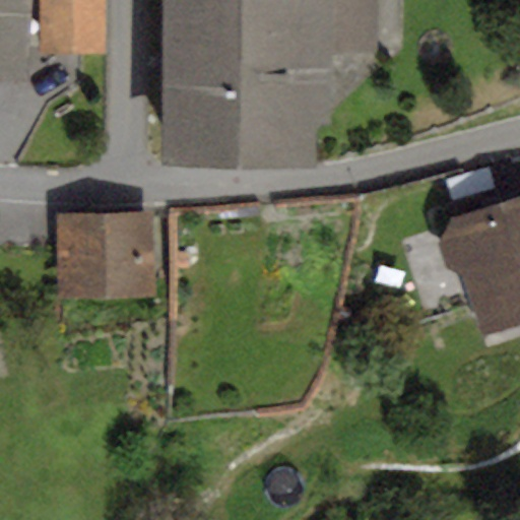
[(30,0),(0,0),(0,78),(26,80),(30,0)]
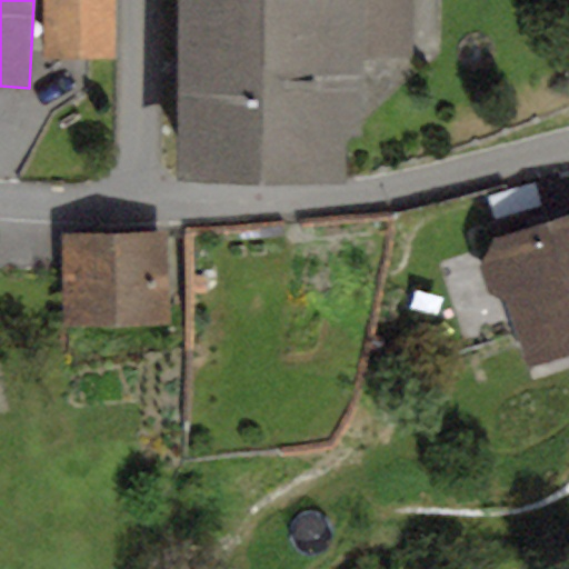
[(112,0),(42,0),(41,57),(112,58),(112,0)]
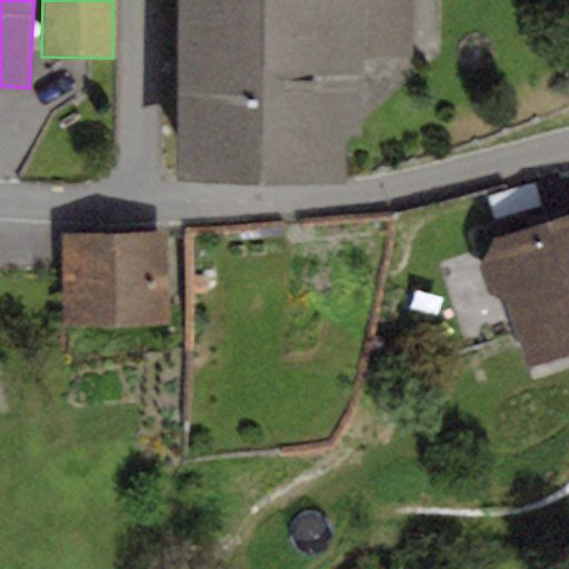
[(178,0),(180,179),(346,178),(346,135),(360,135),(360,59),(415,58),(413,0),(178,0)]
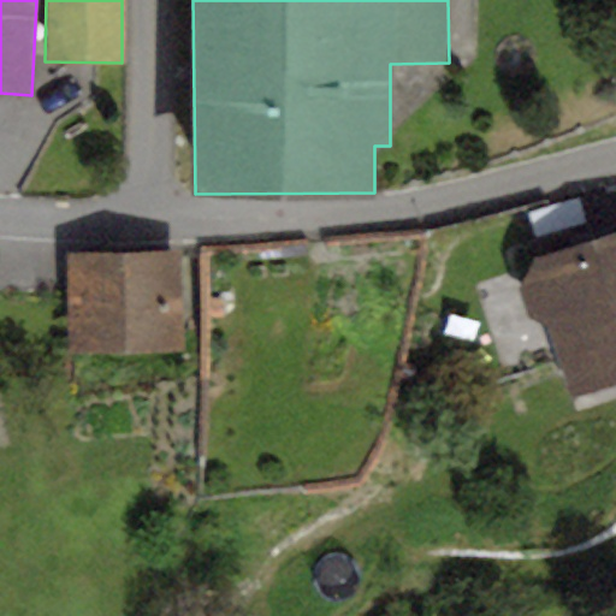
[(615,231),(533,259),(516,285),(528,319),(550,327),(573,396),(615,381),(615,231)]
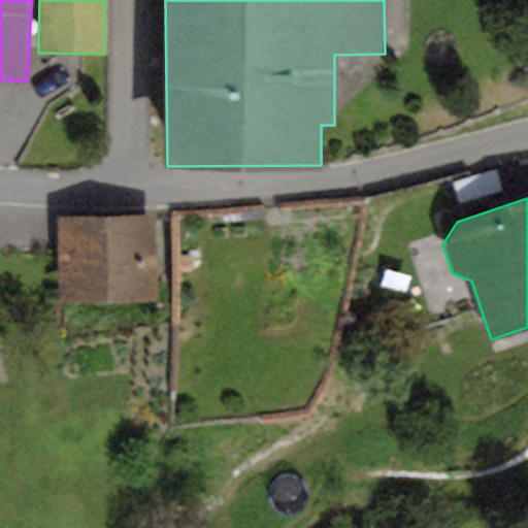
[(155,215),(55,218),(58,303),(158,300),(155,215)]
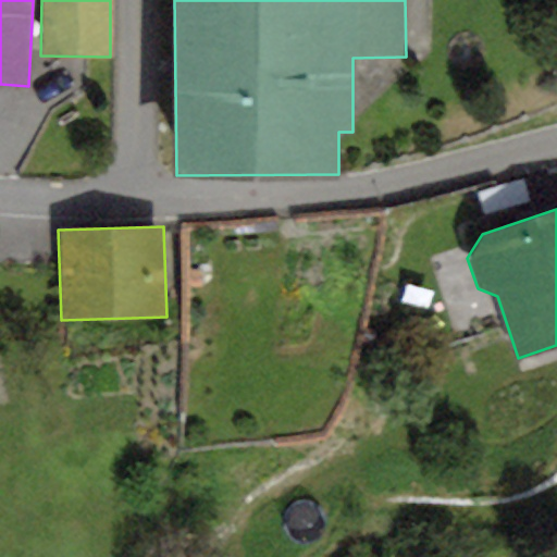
All buildings are outlined.
